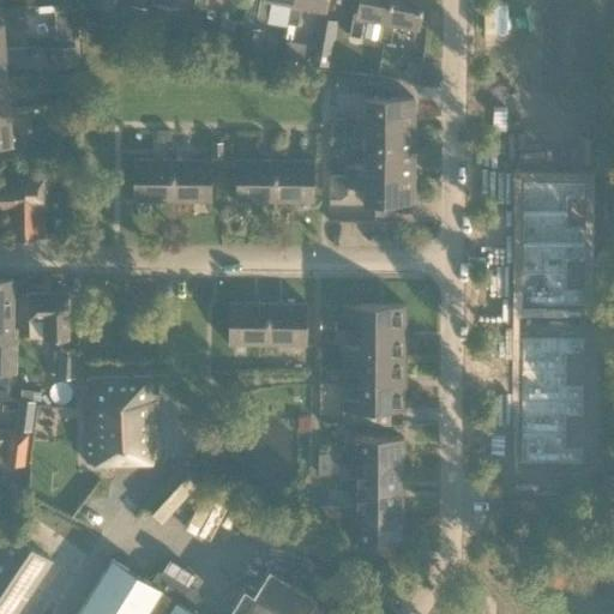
[(104,0),(103,7),(115,10),(116,0),(104,0)]
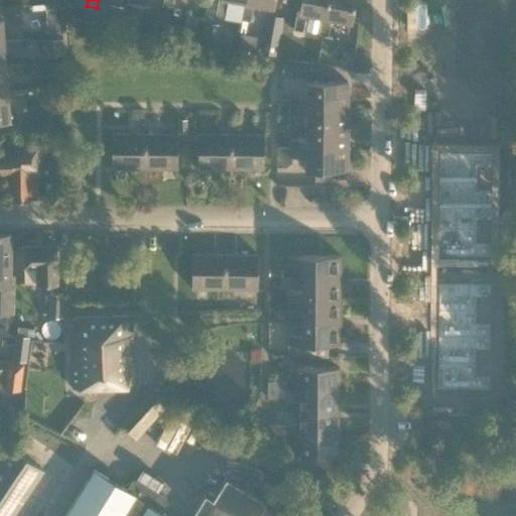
[(208,0),(206,20),(222,22),(223,15),(216,13),(218,0),(208,0)]
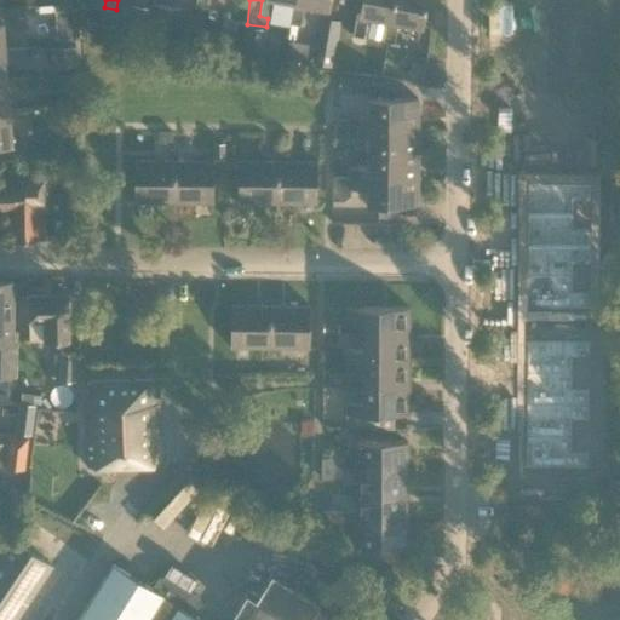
[(273,0),(291,0),(293,0),(298,1),(297,0),(262,0),(259,16),(268,18),(270,18),(273,0)]
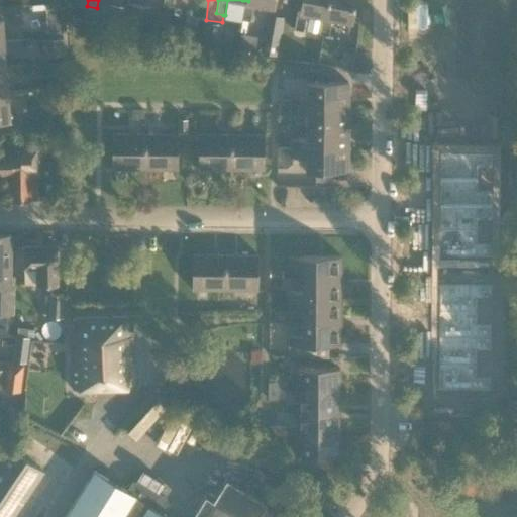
[(247,0),(248,1),(244,0),(241,18),(250,20),(253,2),(274,6),(274,0),(247,0)]
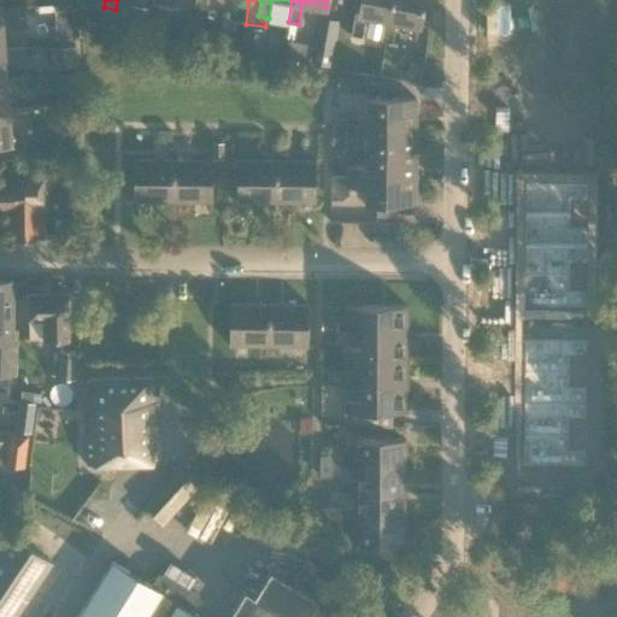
[(366,15),(385,18),(389,19),(392,0),(360,0),(359,12),(356,11),(351,34),(362,36),(366,15)]
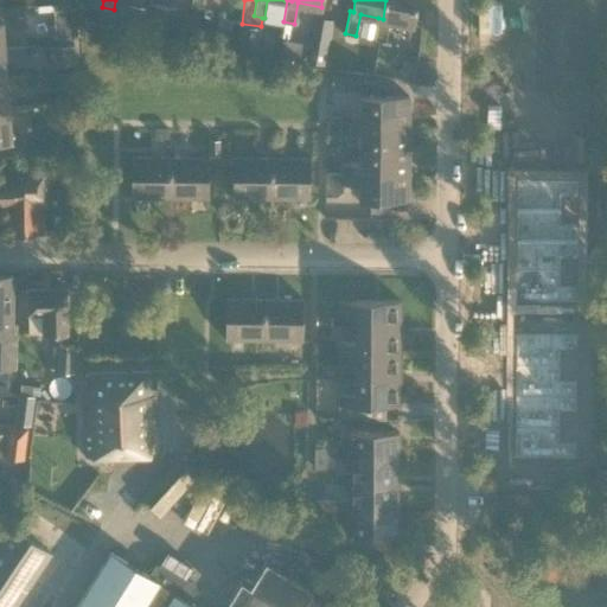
[(385,0),(383,19),(378,18),(375,39),(385,40),(389,20),(413,24),(417,0),(385,0)]
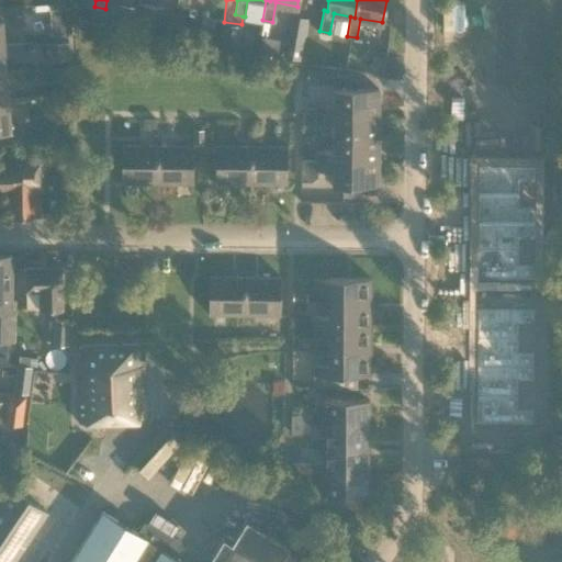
[(509,0),(509,59),(542,59),(542,0),(509,0)]
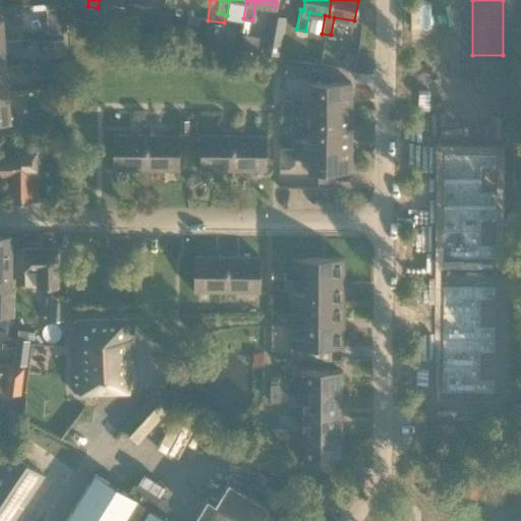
[(150,29),(154,6),(128,2),(124,23),(150,29)]
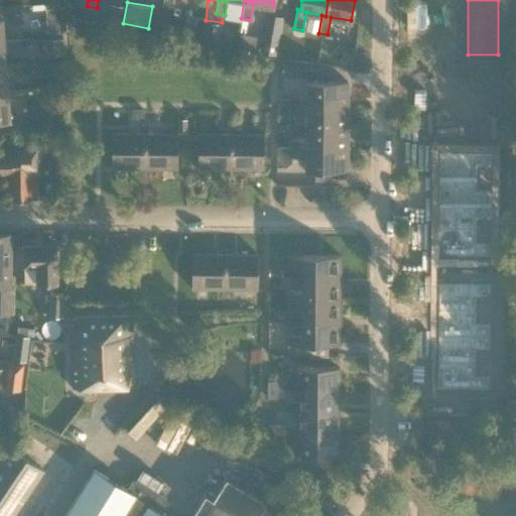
[(1,14),(16,13),(15,3),(1,4),(1,14)]
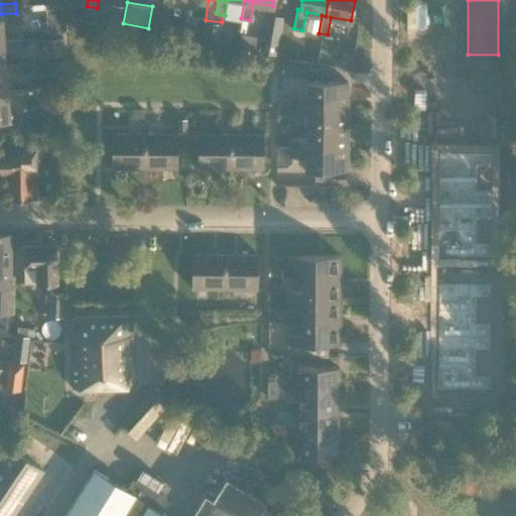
[(112,3),(108,23),(119,25),(123,5),(112,3)]
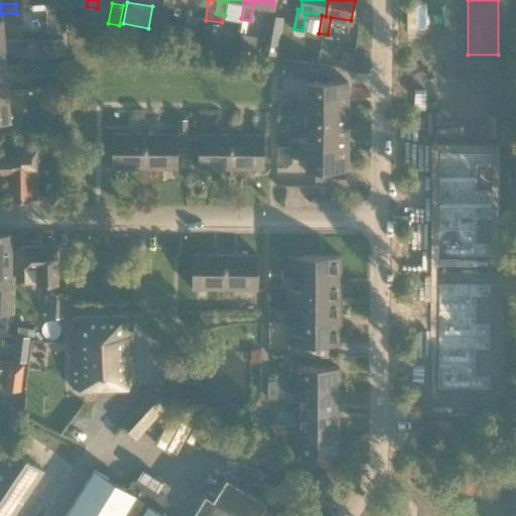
[(59,18),(55,19),(55,7),(46,8),(47,31),(59,30),(59,18)]
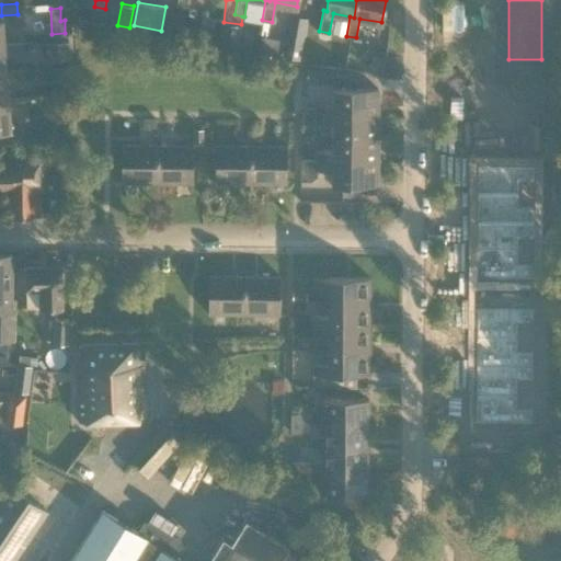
[(0,47),(6,47),(4,43),(3,26),(23,24),(22,14),(18,14),(1,15),(2,19),(0,19),(0,47)]
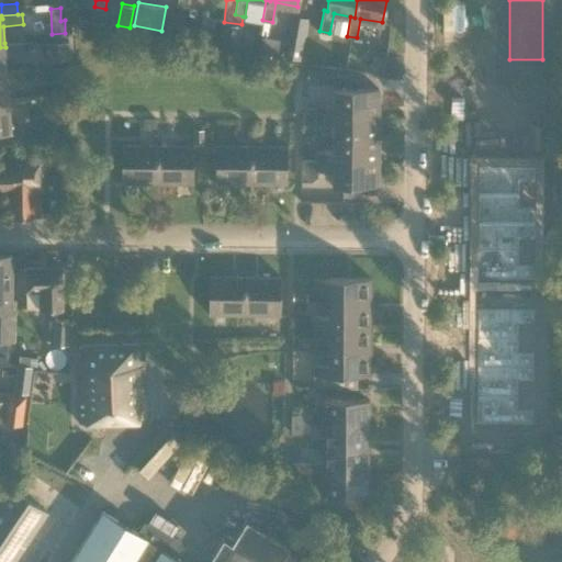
[(301,59),(307,18),(292,14),(284,56),(301,59)]
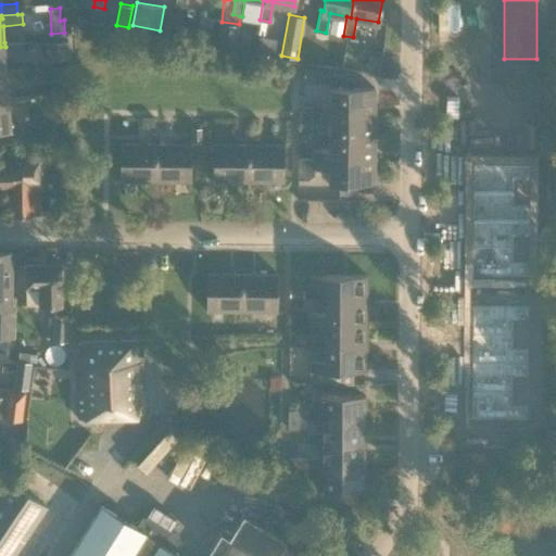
[(201,19),(197,42),(214,46),(218,22),(201,19)]
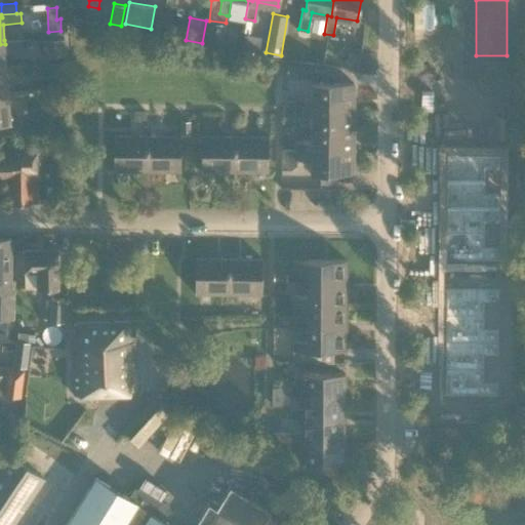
[(205,43),(223,45),(226,23),(209,21),(205,43)]
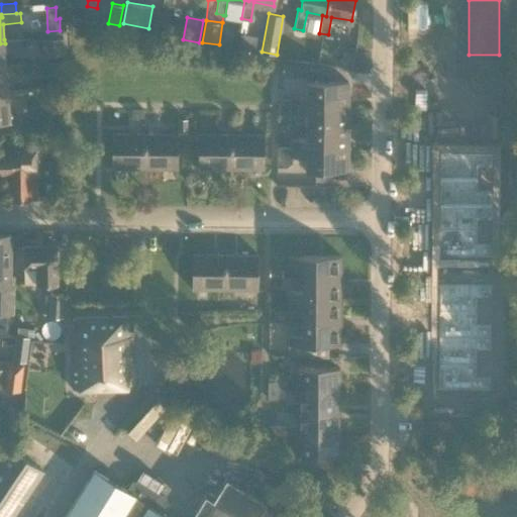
[(42,55),(65,54),(64,37),(42,38),(42,55)]
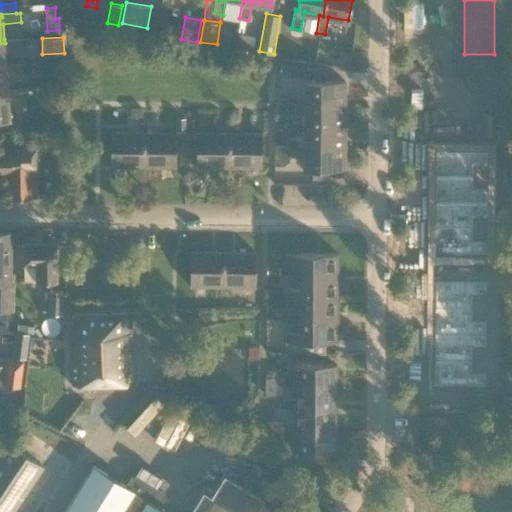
[(0,68),(7,68),(6,64),(5,48),(23,47),(22,38),(4,39),(5,43),(0,43),(0,68)]
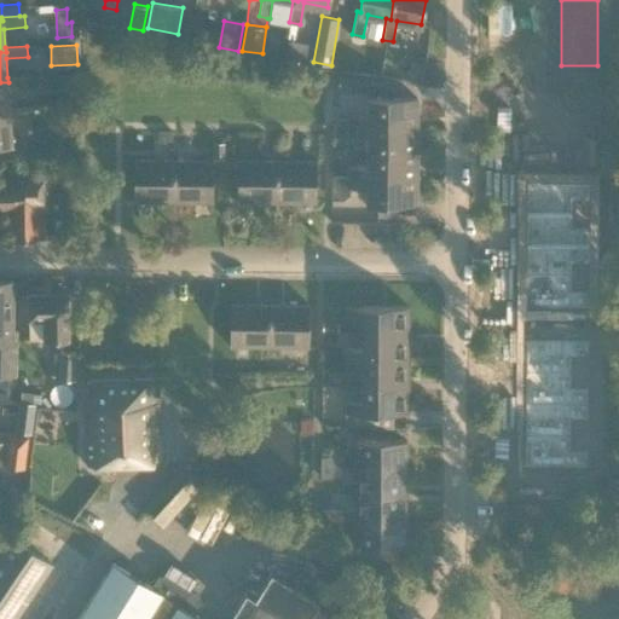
[(417,79),(421,63),(410,61),(406,75),(417,79)]
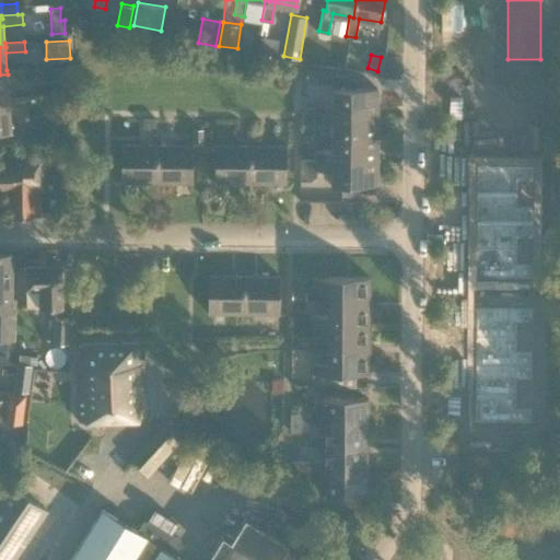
[(66,65),(56,66),(58,80),(68,79),(66,65)]
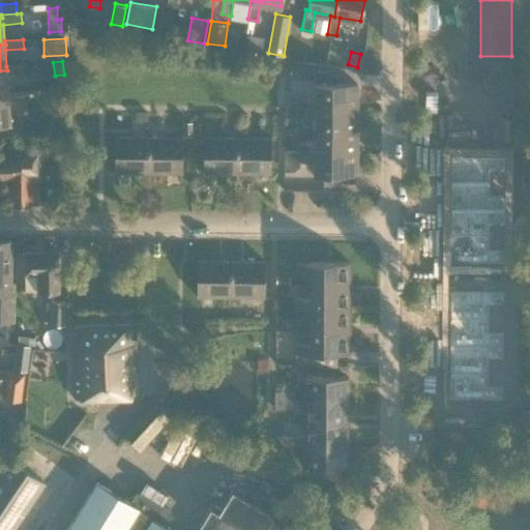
[(290,76),(335,81),(336,65),(292,61),(290,76)]
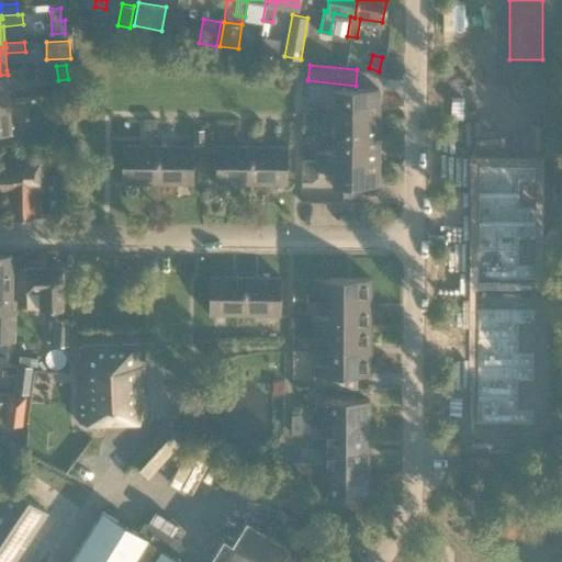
[(7,70),(8,75),(0,75),(0,102),(10,102),(9,98),(8,80),(27,79),(26,68),(7,70)]
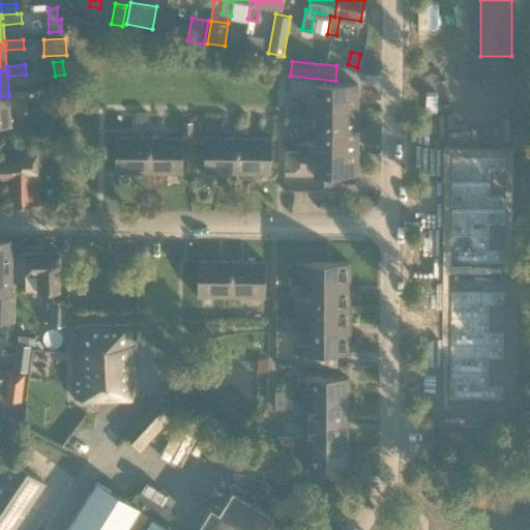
[(500,114),(501,82),(432,82),(432,113),(500,114)]
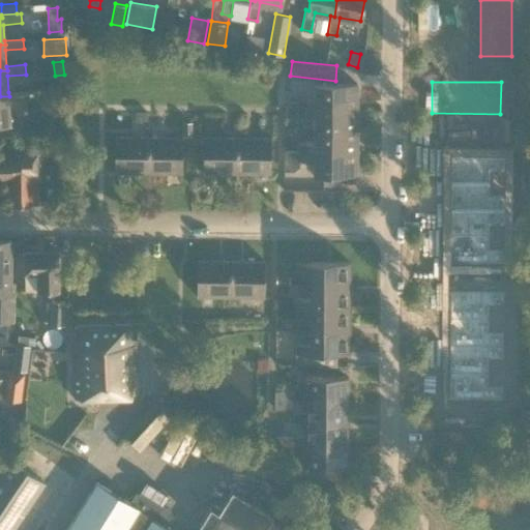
[(299,96),(298,106),(357,106),(357,83),(315,83),(315,96),(299,96)]
